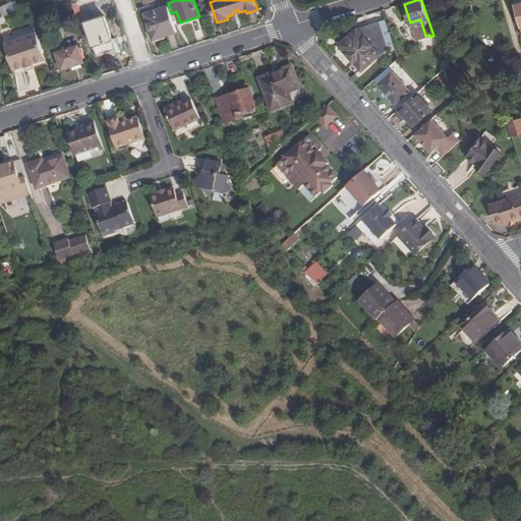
[(5,6),(8,15),(18,11),(15,2),(5,6)]
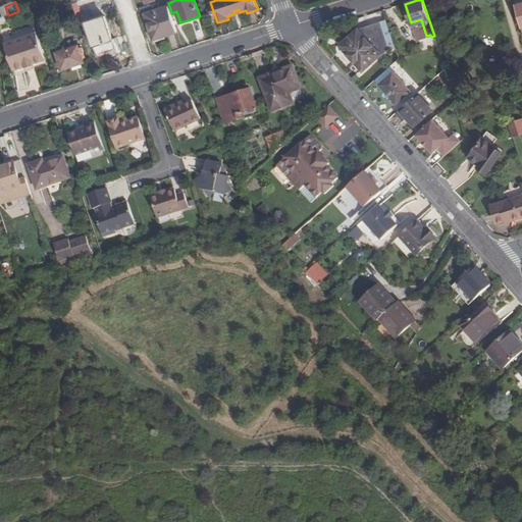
[(155,40),(177,32),(171,13),(169,6),(147,14),(155,40)]
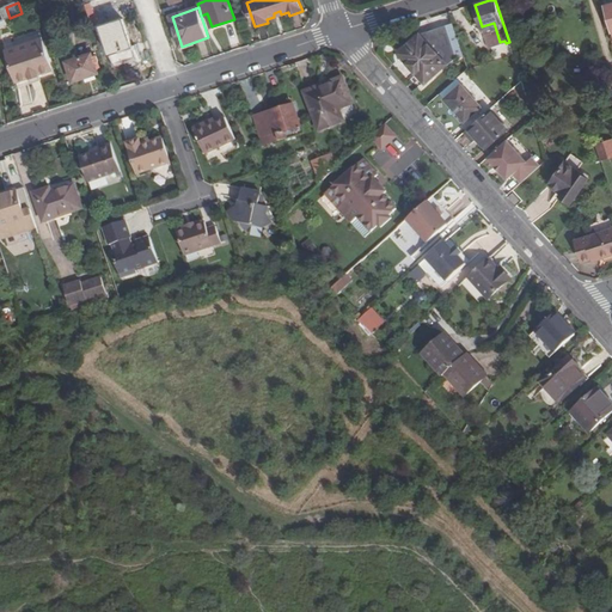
[(124,17),(101,24),(114,65),(138,56),(124,17)]
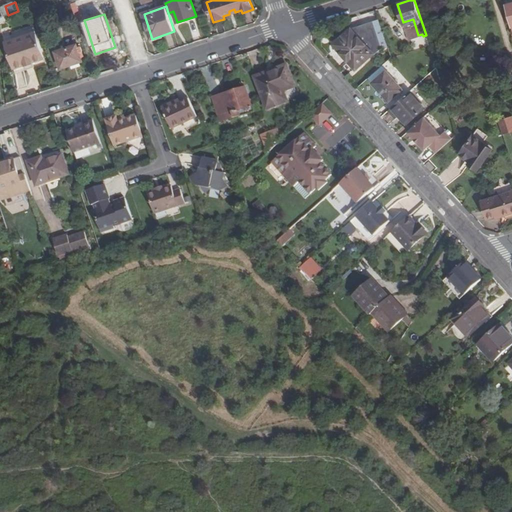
[(387,47),(379,21),(348,30),(334,44),(356,70),(374,54),(375,55),(382,49),(387,47)]
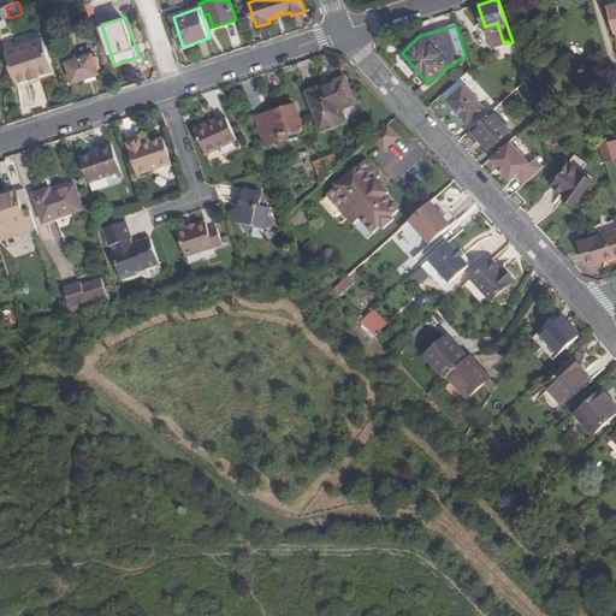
[(43,39),(6,52),(17,86),(31,81),(31,82),(41,78),(41,77),(55,72),(43,39)]
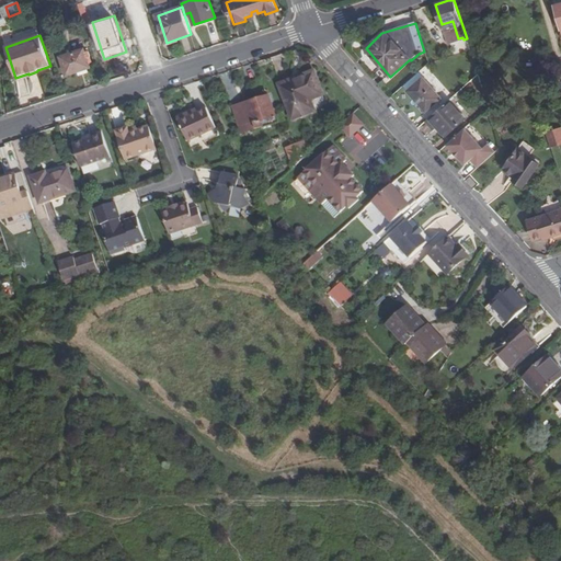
[(83,45),(60,50),(68,73),(91,67),(83,45)]
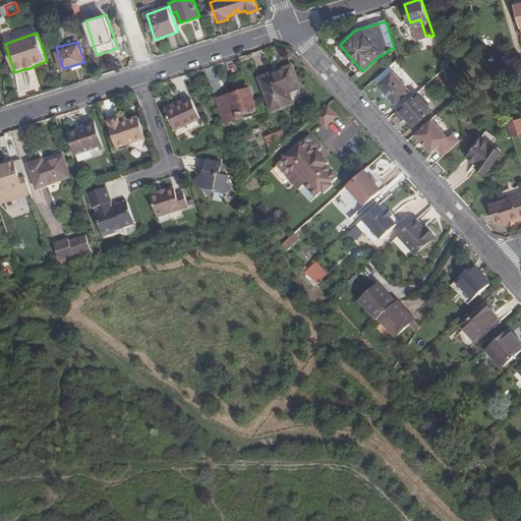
[(292,67),(259,79),(272,112),(292,104),(289,95),(300,90),(292,67)]
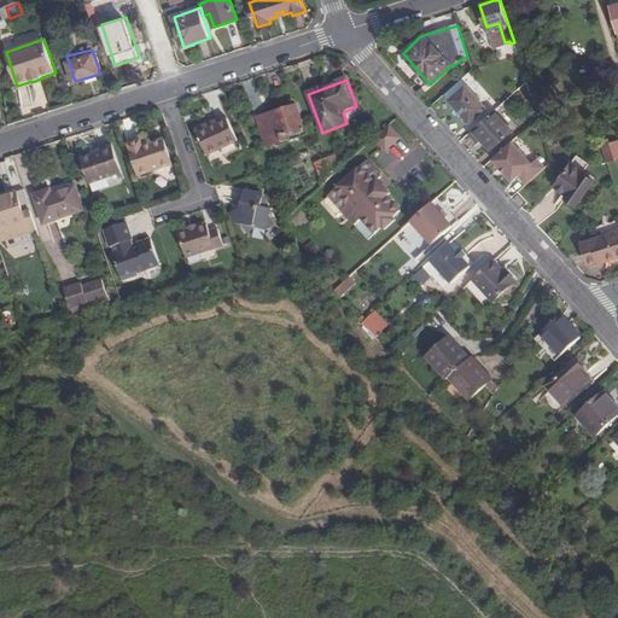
[(462,116),(470,124),(487,109),(466,87),(449,103),(462,116)]
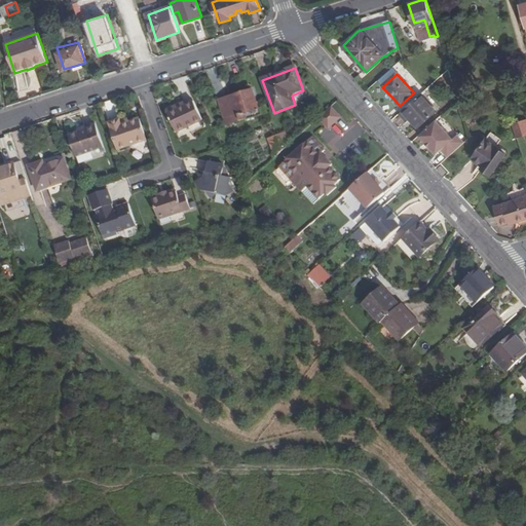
[(247,115),(259,110),(254,90),(233,97),(234,100),(229,101),(228,99),(220,102),(228,126),(249,120),(247,115)]
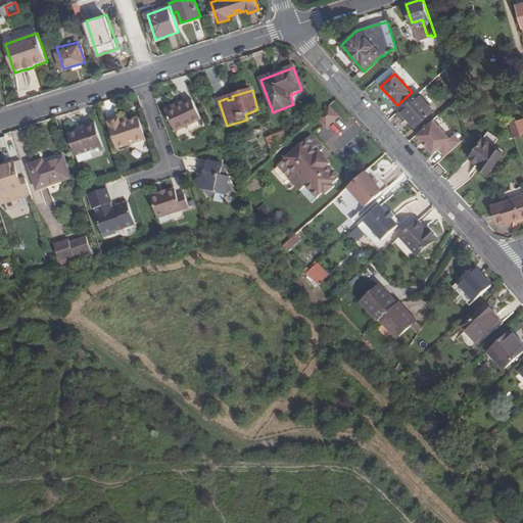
[(418,95),(397,113),(406,123),(409,120),(416,129),(434,112),(418,95)]
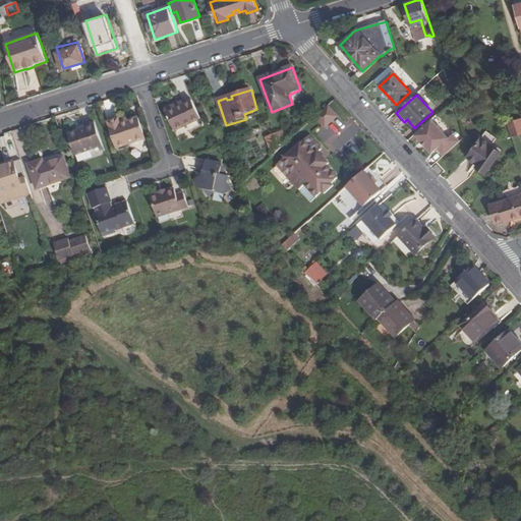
[(396,105),(390,98),(387,101),(393,107),(396,105)]
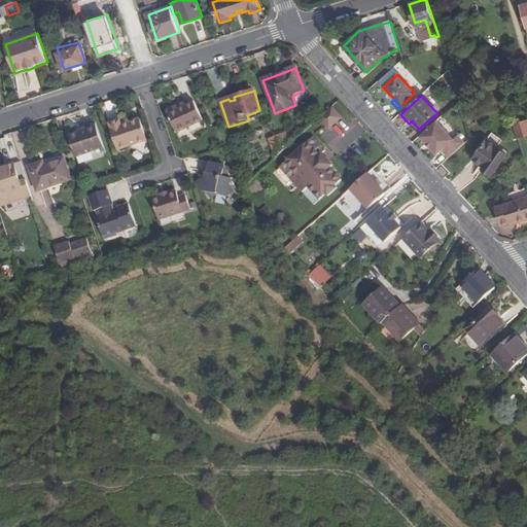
[(181,110),(180,107),(168,113),(177,134),(204,123),(196,103),(187,107),(181,110)]
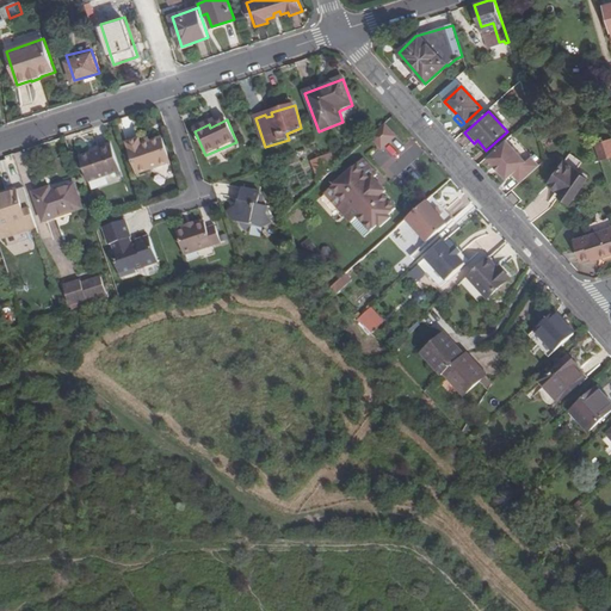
[(371,140),(381,150),(396,139),(384,125),(371,140)]
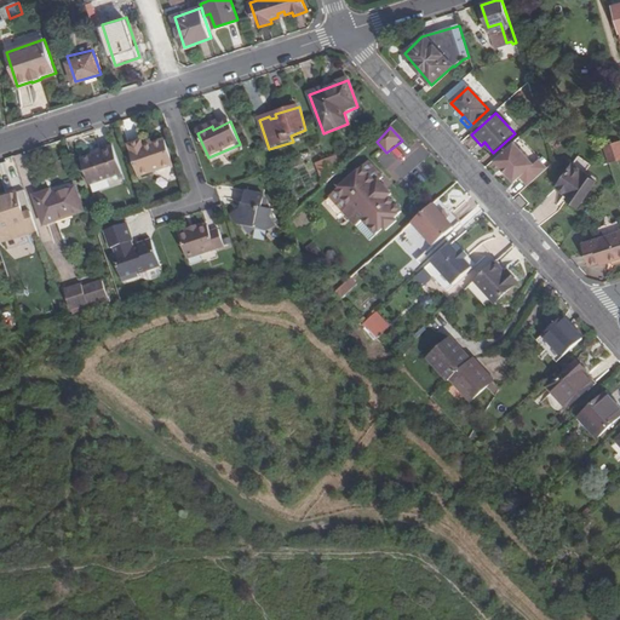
[(291,136),(293,142),(308,137),(305,130),(291,136)]
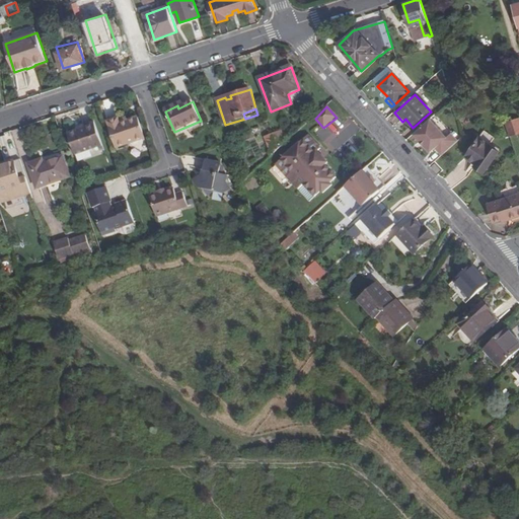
[(119,120),(110,123),(119,147),(145,139),(138,119),(121,125),(119,120)]
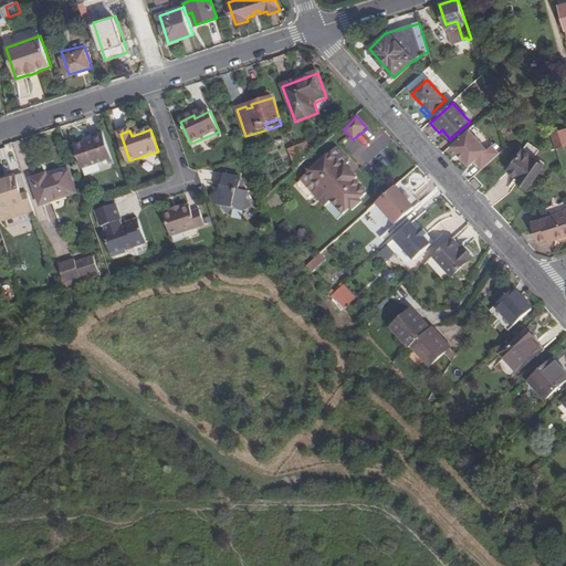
[(565,129),(551,134),(555,150),(565,146),(565,129)]
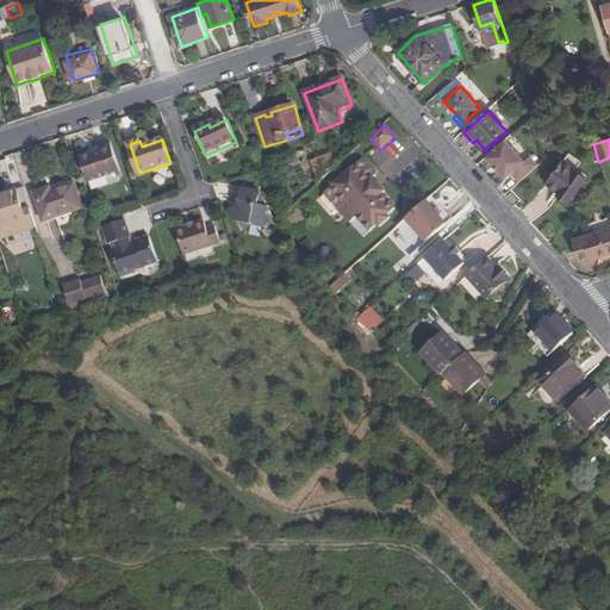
[(505,141),(487,157),(508,180),(511,175),(520,184),(545,162),(541,147),(523,162),(505,141)]
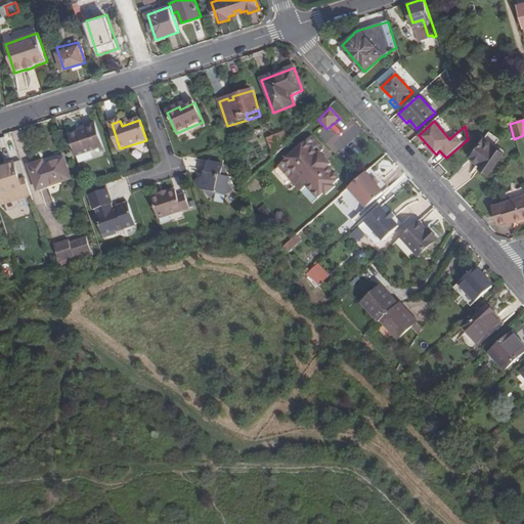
[(97,125),(87,128),(88,130),(80,133),(70,136),(77,158),(104,148),(97,125)]
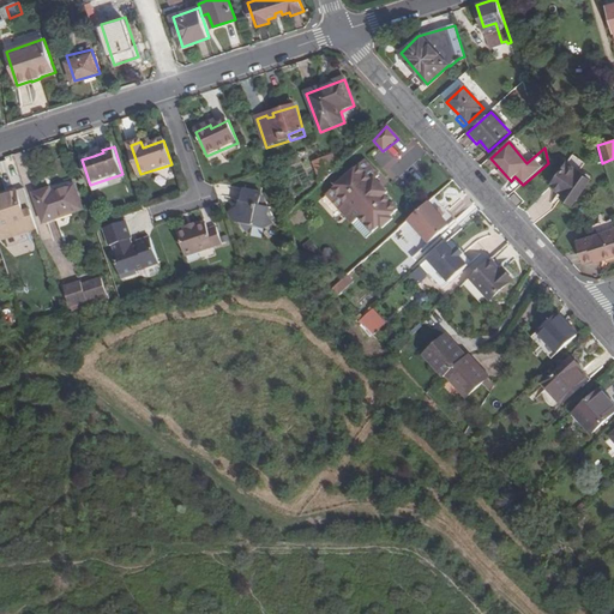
[(333,156),(323,160),(324,162),(330,178),(338,169),(333,156)]
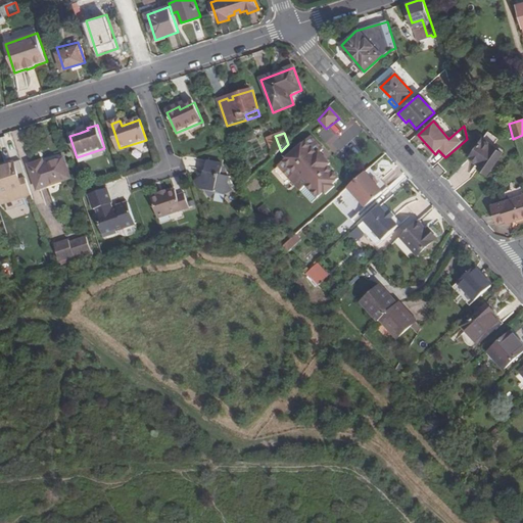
[(274,157),(281,151),(276,138),(268,141),(274,157)]
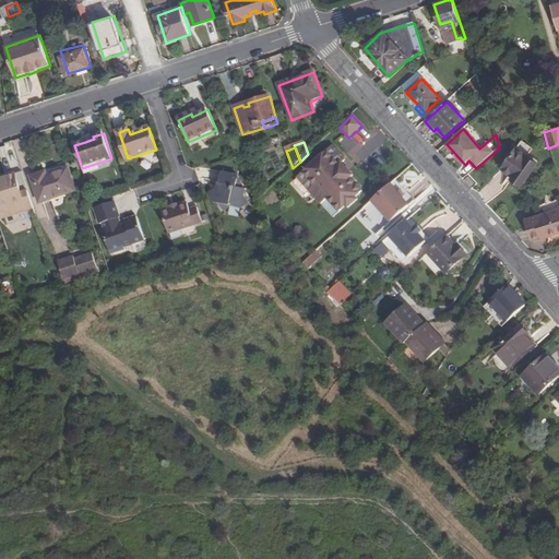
[(333,147),(298,179),(322,206),(328,201),(341,214),(348,206),(351,209),(358,201),(357,199),(364,192),(351,179),(353,177),(347,171),(344,175),(339,168),(346,162),(333,147)]
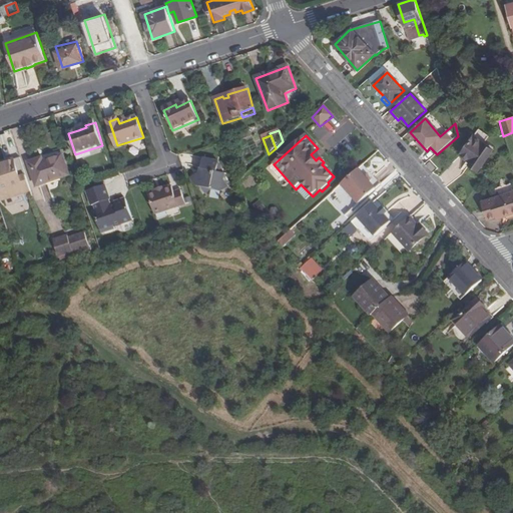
[(474,138),(461,156),(472,163),(470,166),(479,172),(493,151),(474,138)]
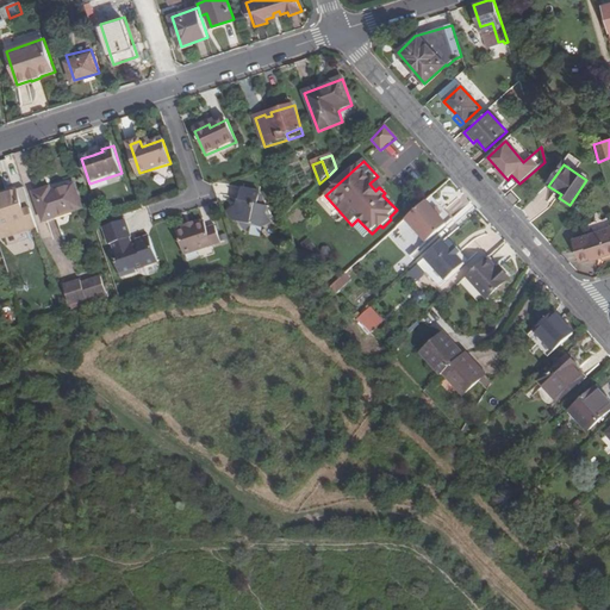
[(50,188),(33,194),(43,221),(81,209),(73,186),(51,193),(50,188)]
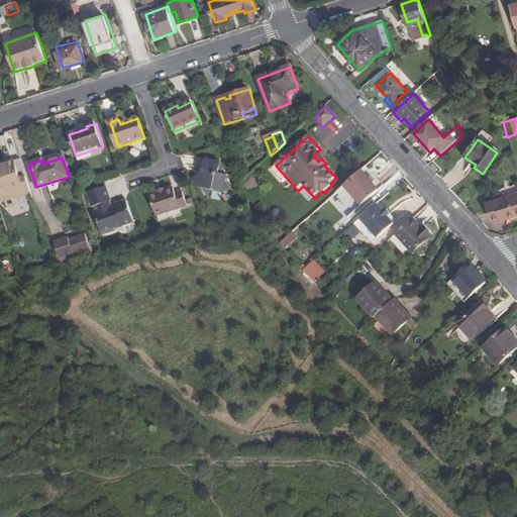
[(28,187),(20,160),(0,166),(0,194),(0,195),(2,202),(30,193),(28,187)]
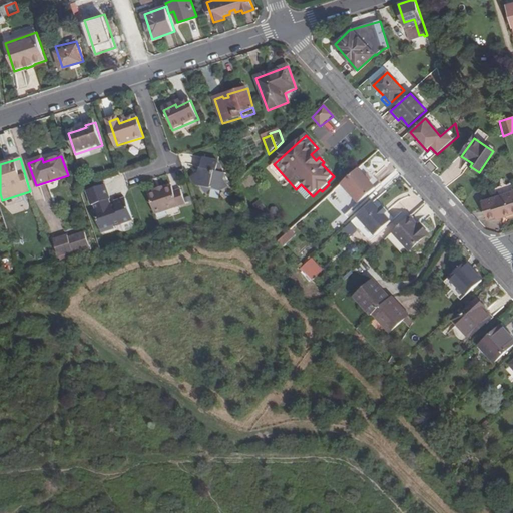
[(203,159),(200,170),(203,170),(201,177),(198,176),(192,180),(197,187),(200,187),(204,193),(210,190),(221,193),(227,189),(223,183),(224,175),(222,175),(218,169),(221,167),(218,163),(203,159)]
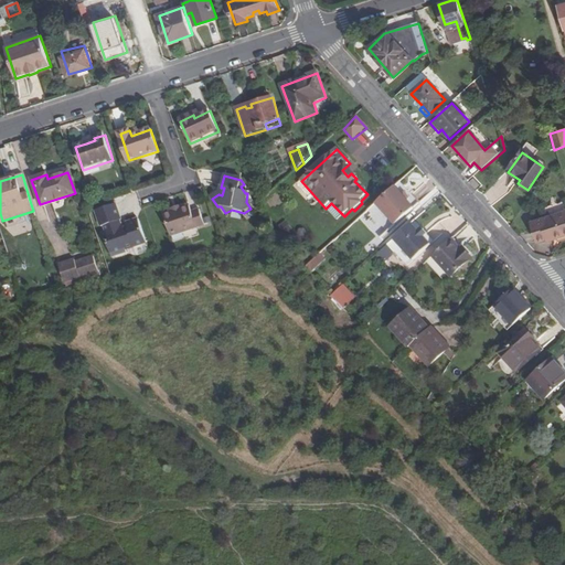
[(480,187),(475,180),(470,183),(476,191),(480,187)]
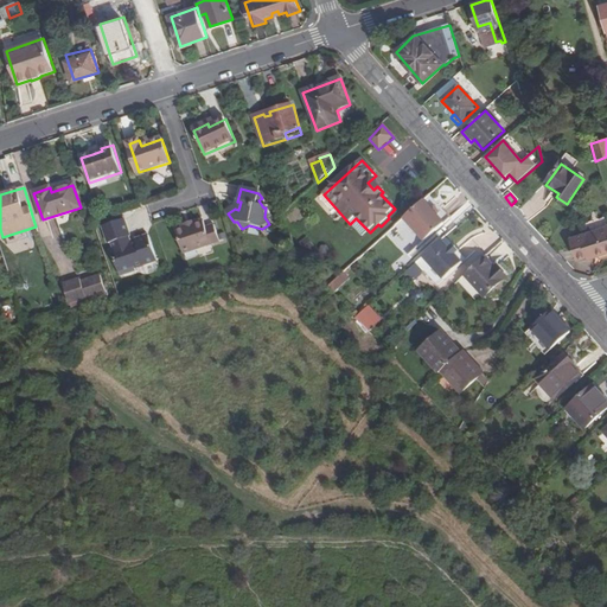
[(425,202),(404,219),(426,243),(445,225),(438,217),(441,215),(435,209),(433,211),(425,202)]
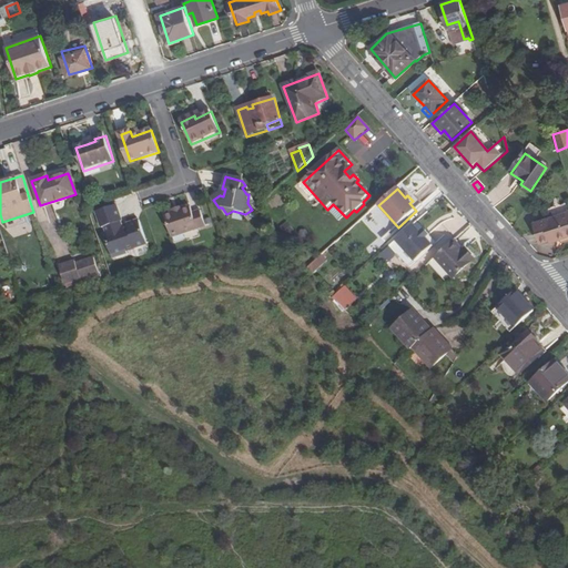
[(101,227),(104,226),(110,243),(108,244),(111,257),(127,253),(125,251),(146,243),(139,220),(127,224),(128,225),(122,227),(120,221),(122,221),(115,204),(95,211),(101,227)]
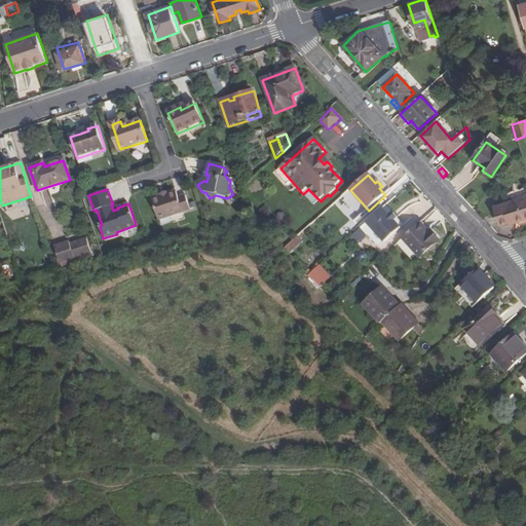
[(176,193),(150,201),(157,221),(190,211),(185,196),(178,198),(176,193)]
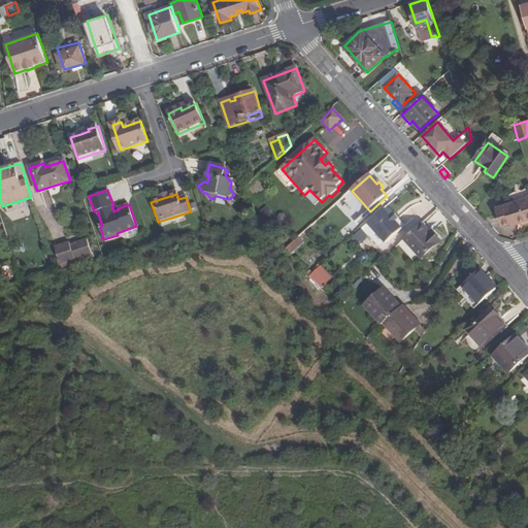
[(527,197),(496,207),(501,226),(509,223),(516,221),(517,224),(527,220),(527,197)]
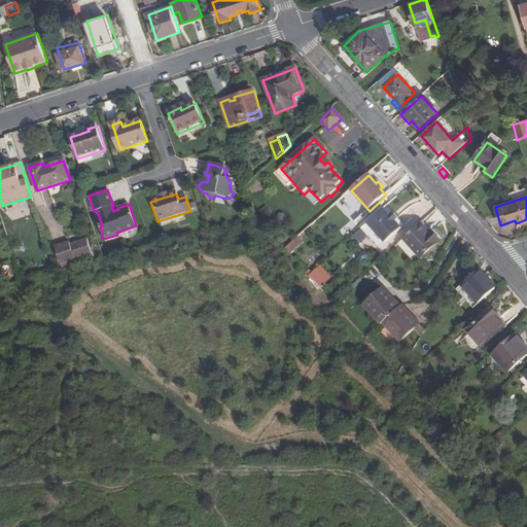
[(383,209),(367,223),(385,243),(401,229),(395,221),(394,220),(393,221),(389,217),(390,216),(389,216),(383,209)]
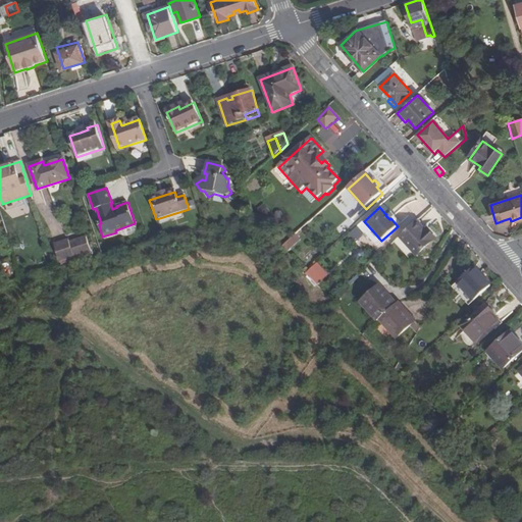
[(388,211),(385,214),(386,214),(385,215),(389,219),(390,218),(392,219),(395,216),(388,211)]
